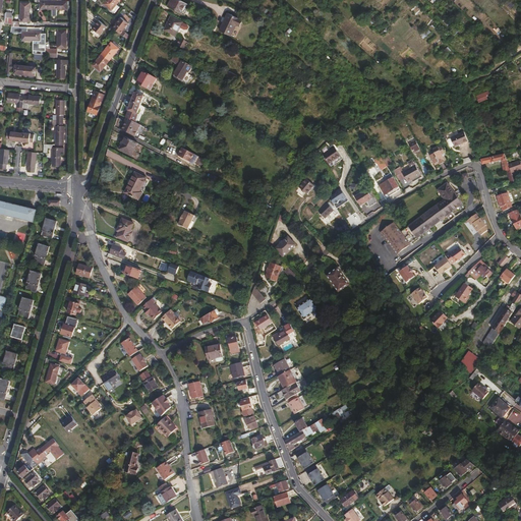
[(41,1),(41,0),(35,0),(36,3),(41,3),(41,9),(52,9),(52,1),(41,1)]
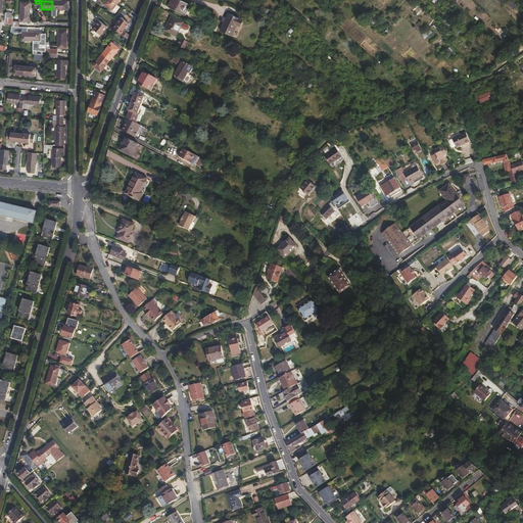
[(122,0),(121,0),(108,0),(105,4),(109,7),(113,10),(116,13),(121,7),(117,5),(122,0)]
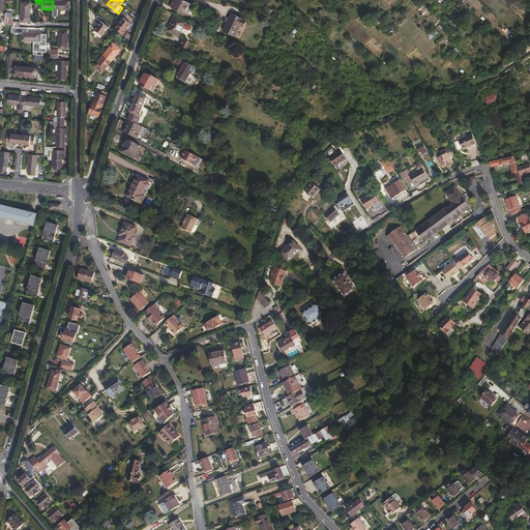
[(189,15),(194,5),(183,0),(175,0),(172,6),(189,15)]
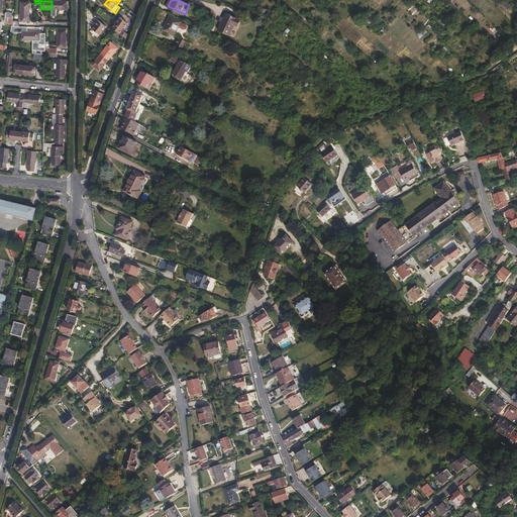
[(52,1),(52,9),(68,9),(68,1),(52,1)]
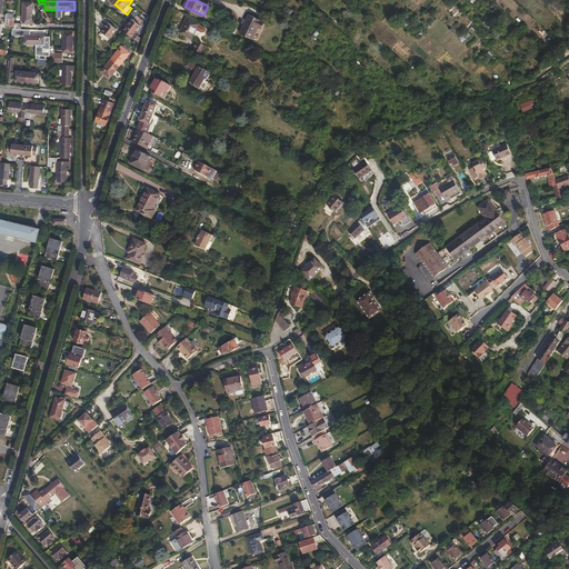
[(33,3),(25,3),(23,23),(32,23),(33,3)]
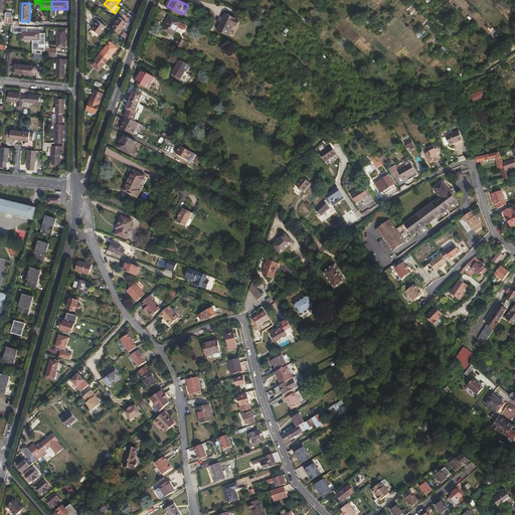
[(241,19),(226,12),(218,29),(229,34),(234,23),(238,25),(241,19)]
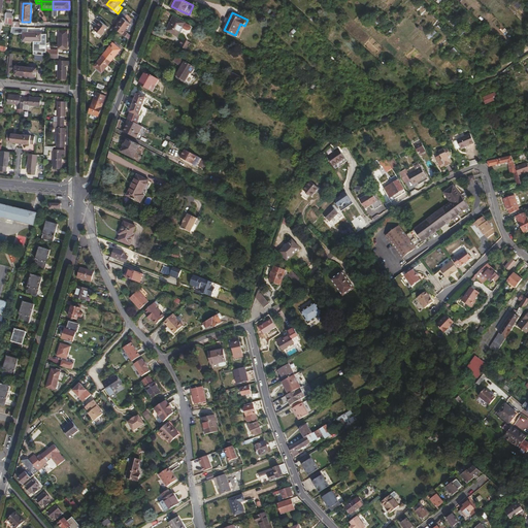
[(124,18),(116,28),(124,34),(131,24),(124,18)]
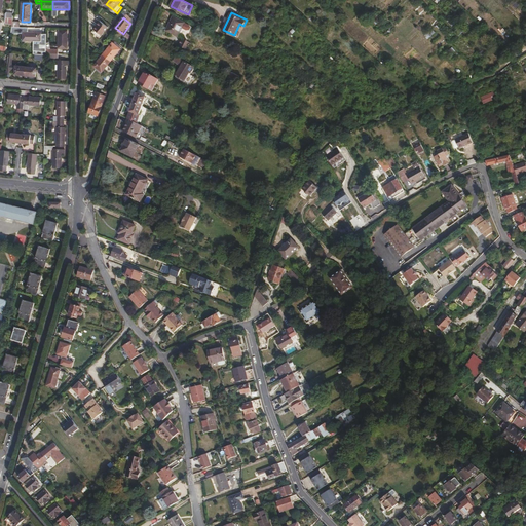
[(167,30),(179,36),(186,23),(174,17),(167,30)]
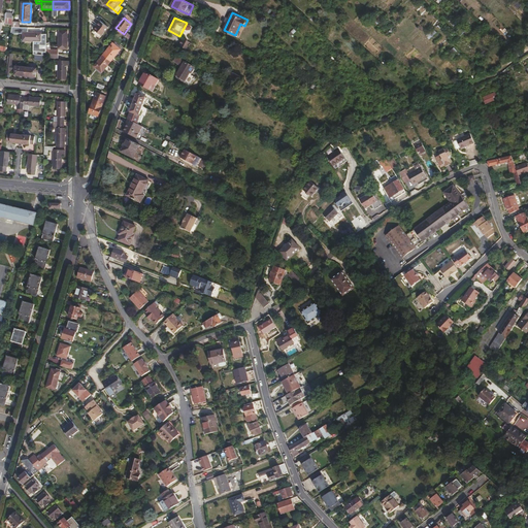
[(95,29),(103,35),(109,27),(101,21),(95,29)]
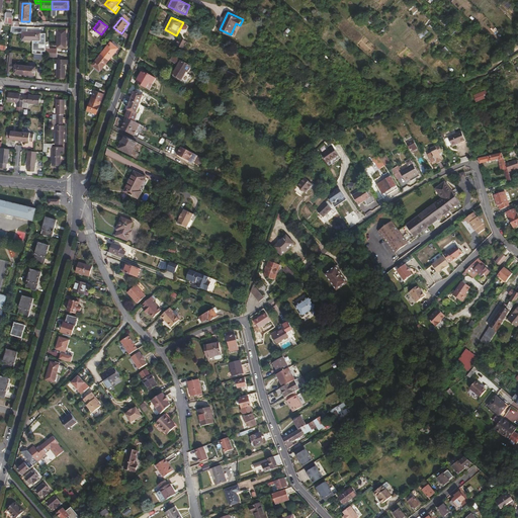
[(59,48),(67,48),(67,32),(65,32),(66,29),(59,29),(59,48)]
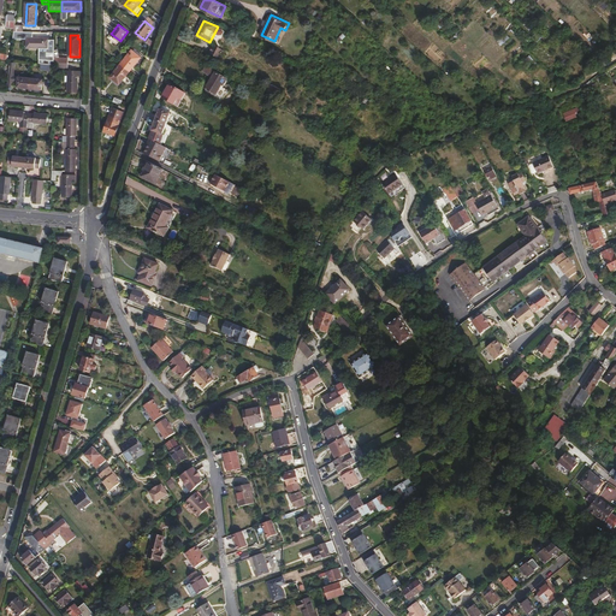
[(28,37),(28,47),(49,48),(49,42),(52,42),(52,37),(49,37),(49,39),(28,37)]
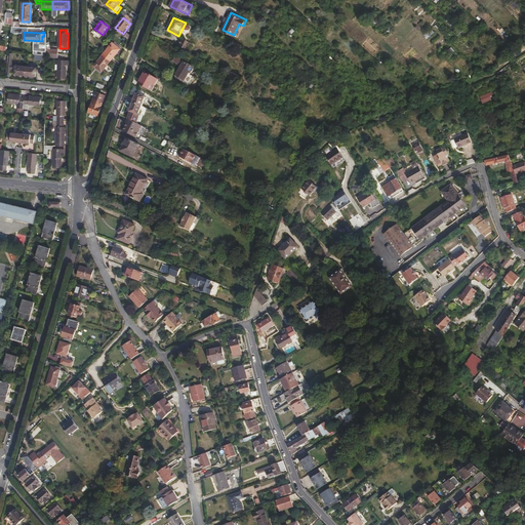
[(177,45),(187,48),(190,41),(180,37),(177,45)]
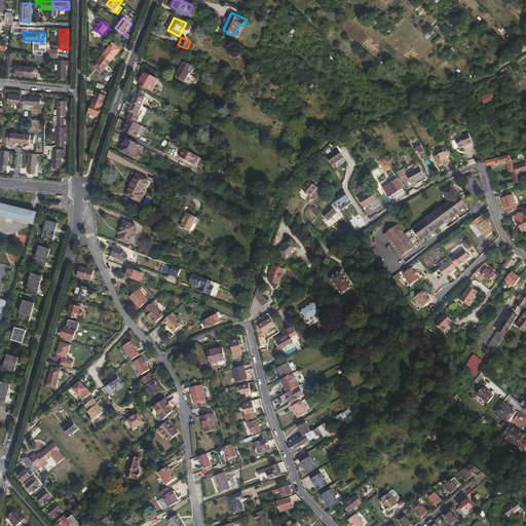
[(113,43),(105,54),(112,61),(121,49),(113,43)]
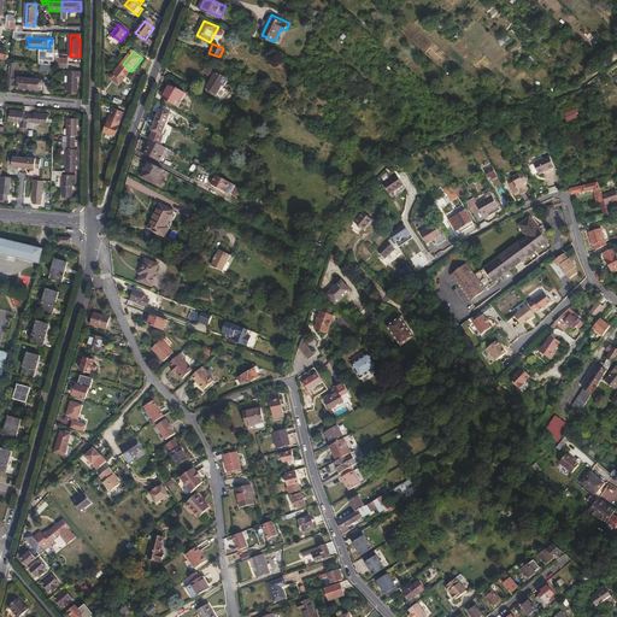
[(131,71),(123,64),(112,77),(121,84),(131,71)]
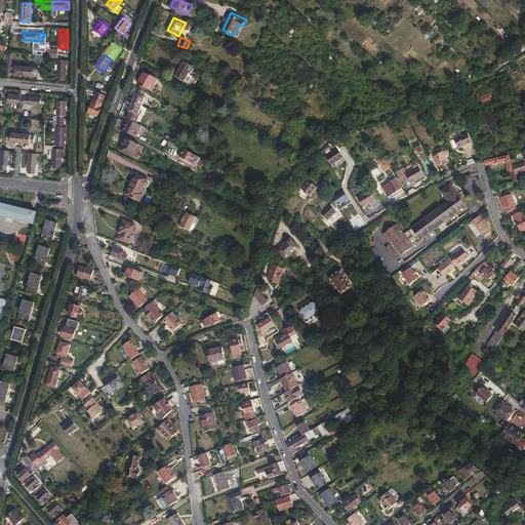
[(187,63),(180,55),(175,59),(183,67),(177,75),(186,80),(191,72),(193,73),(196,68),(187,63)]
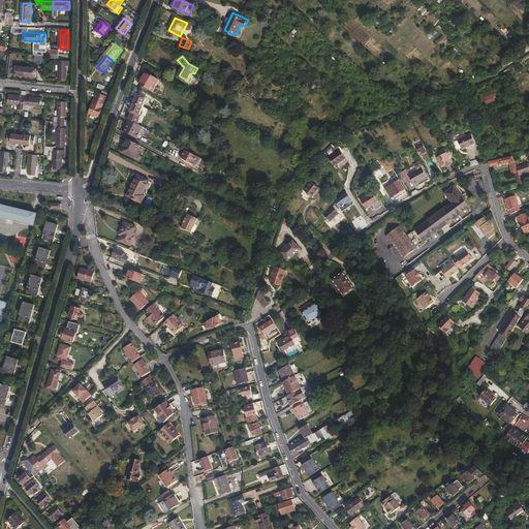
[(70,60),(59,60),(59,79),(67,79),(67,64),(70,64),(70,60)]
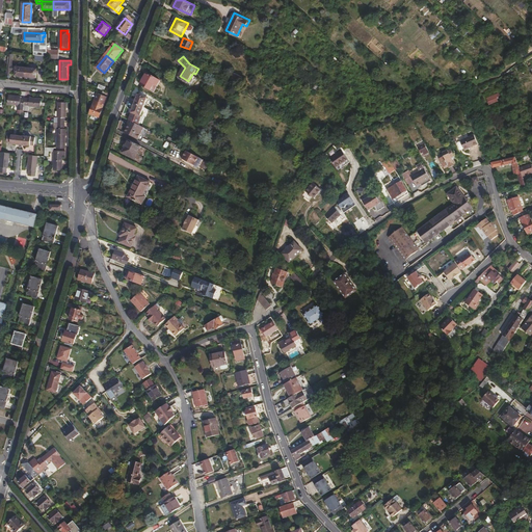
[(26,76),(27,68),(17,67),(16,75),(26,76)]
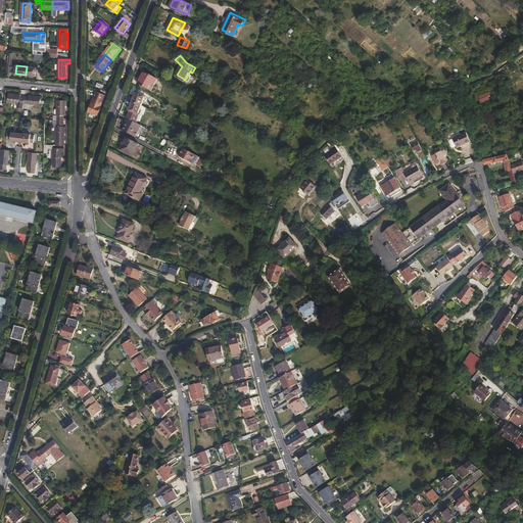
[(37,67),(27,66),(26,75),(36,76),(37,67)]
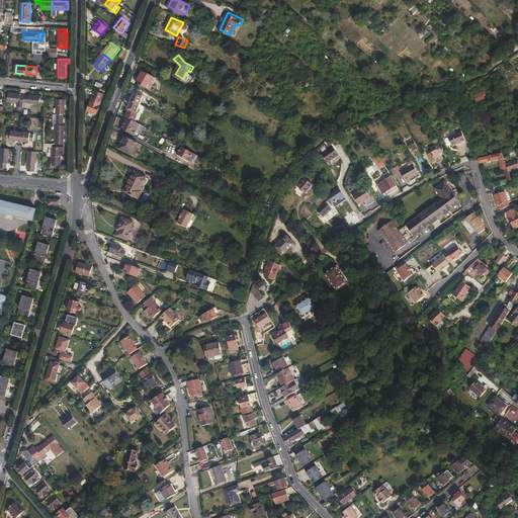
[(157,79),(144,71),(138,81),(148,87),(151,82),(154,83),(157,79)]
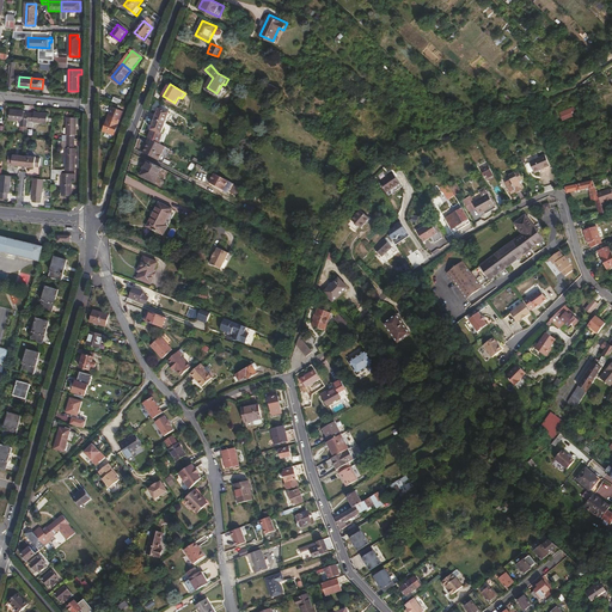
[(112,108),(104,130),(115,134),(123,111),(112,108)]
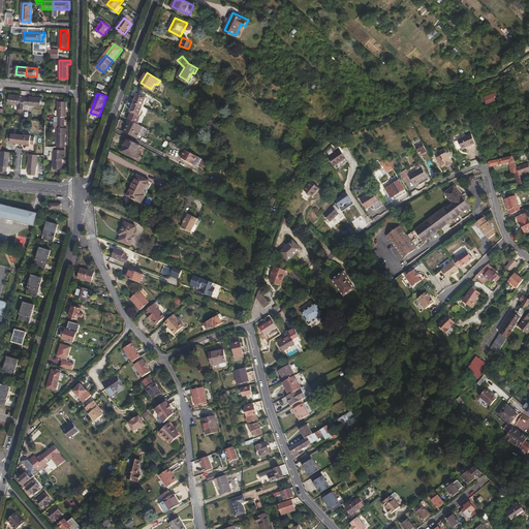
[(138,94),(134,103),(144,106),(148,97),(138,94)]
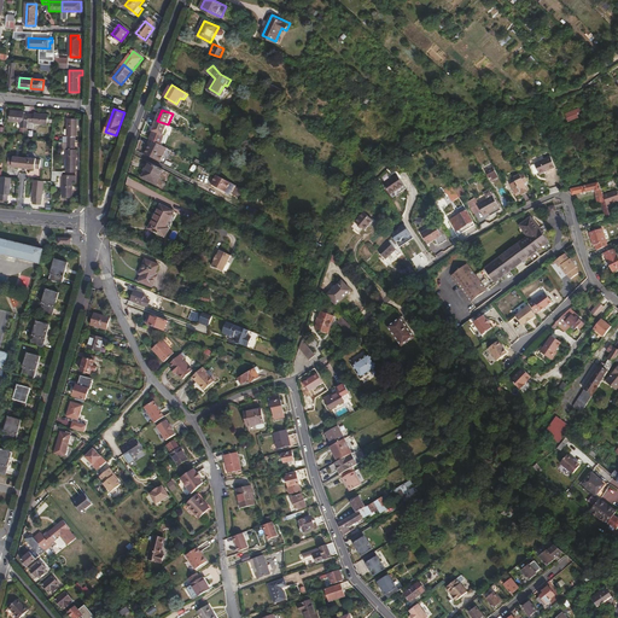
[(572,117),(573,120),(581,117),(578,110),(572,111),(572,114),(567,115),(569,118),(572,117)]
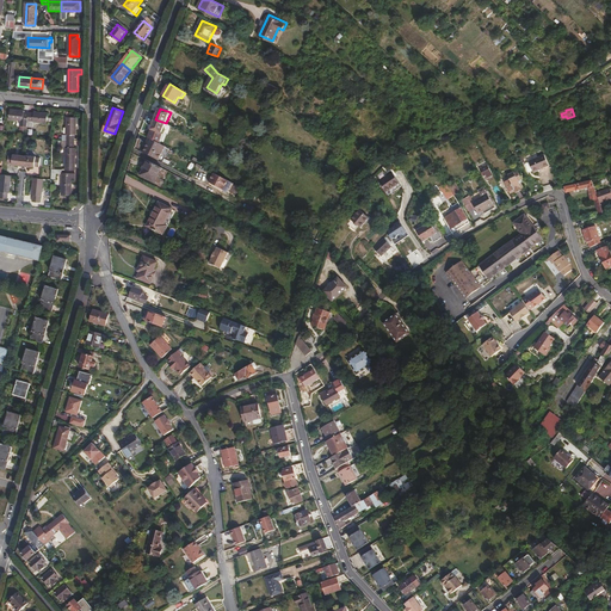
[(29,121),(30,112),(24,112),(24,111),(11,110),(11,119),(24,121),(24,119),(29,121)]
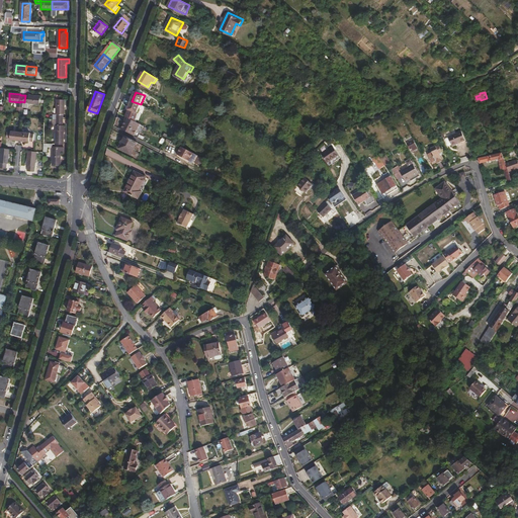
[(24,102),(24,107),(29,107),(29,103),(40,104),(41,96),(30,95),(30,96),(25,95),(24,102)]
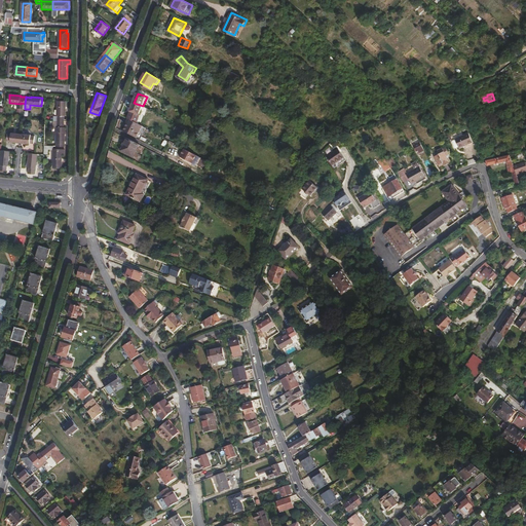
[(59,121),(65,121),(65,115),(66,115),(67,102),(58,101),(58,115),(59,115),(59,121)]
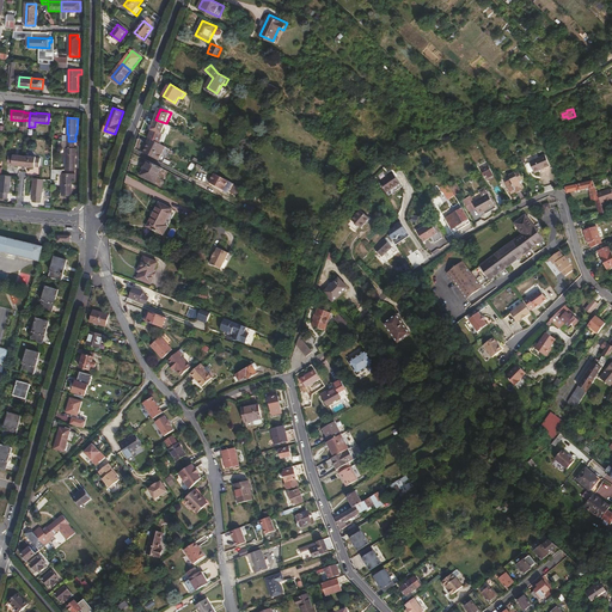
[(166,123),(155,120),(152,130),(153,130),(148,138),(158,142),(163,134),(166,123)]
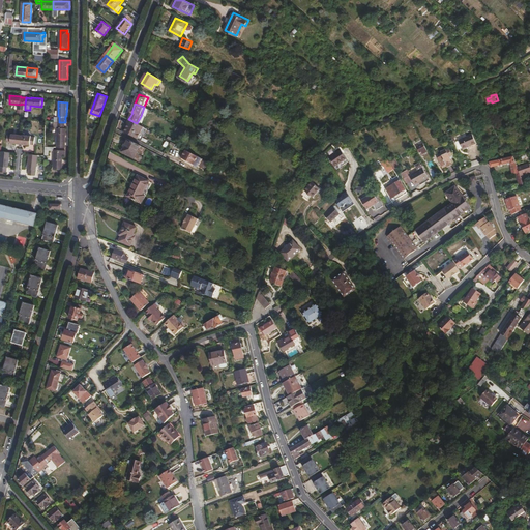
[(125,129),(139,137),(144,127),(137,123),(128,119),(126,123),(128,124),(125,129)]
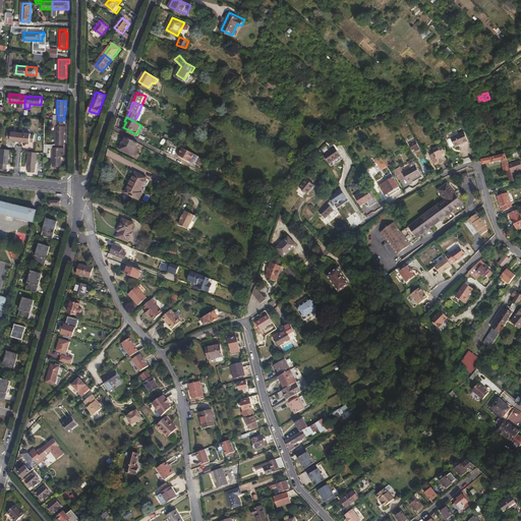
[(58,120),(53,120),(53,126),(56,126),(56,146),(64,146),(65,126),(63,126),(64,120),(58,120)]
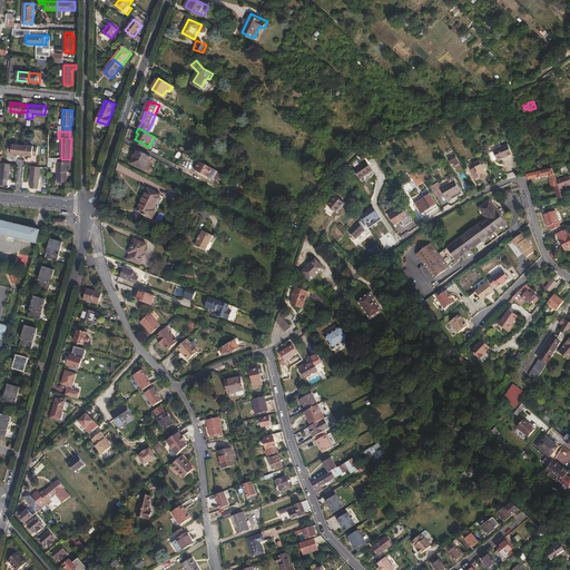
[(148,149),(149,147),(135,139),(134,141),(148,149)]
